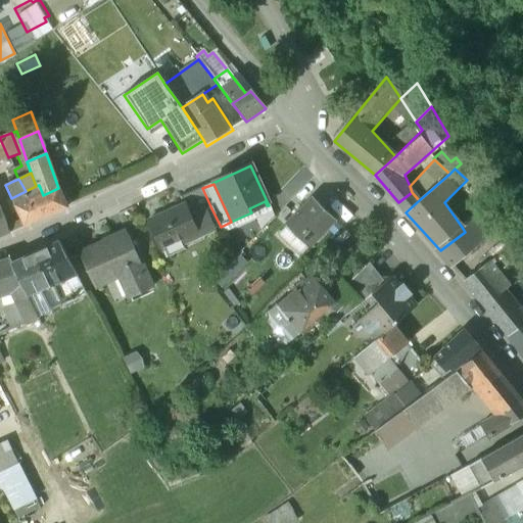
[(36,186),(26,191),(39,221),(67,208),(58,188),(43,195),(39,185),(36,186)]
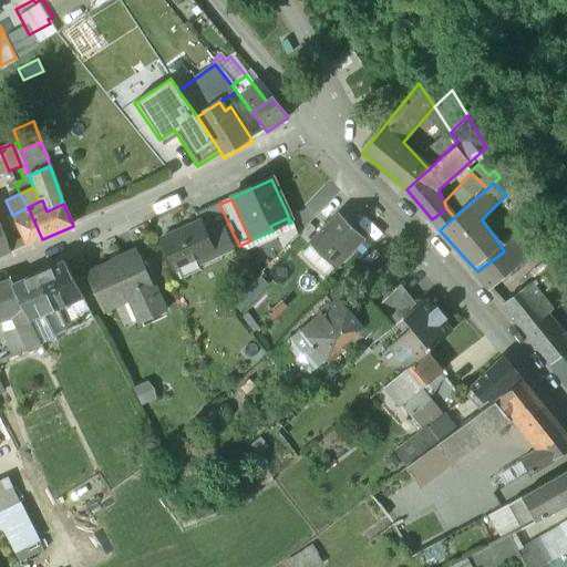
[(224,228),(229,226),(219,204),(196,214),(198,222),(200,220),(206,233),(223,225),(224,228)]
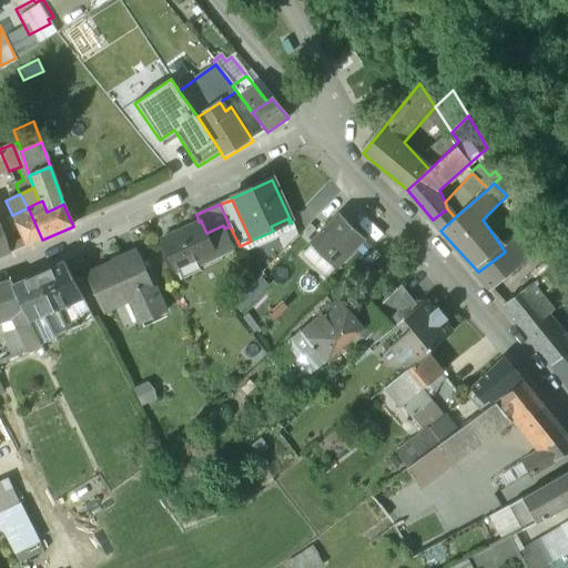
[(42,240),(28,208),(12,215),(27,246),(42,240)]
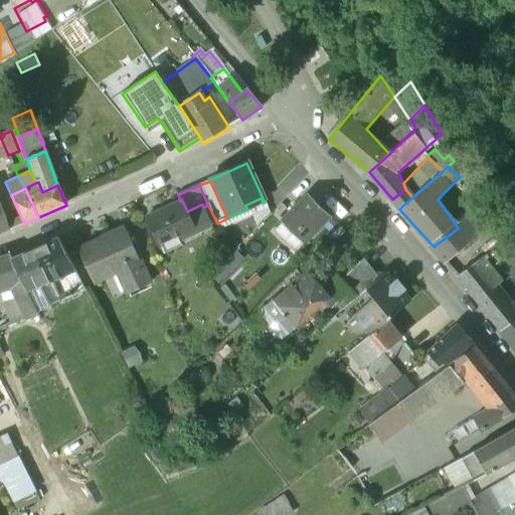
[(405,189),(392,199),(399,209),(412,197),(405,189)]
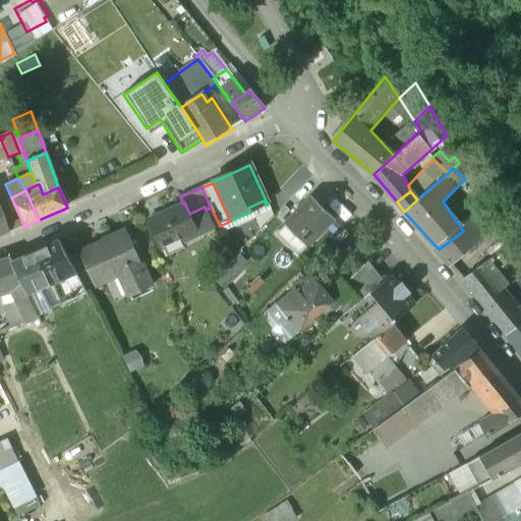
[(283,224),(309,249),(336,222),(310,196),(283,224)]
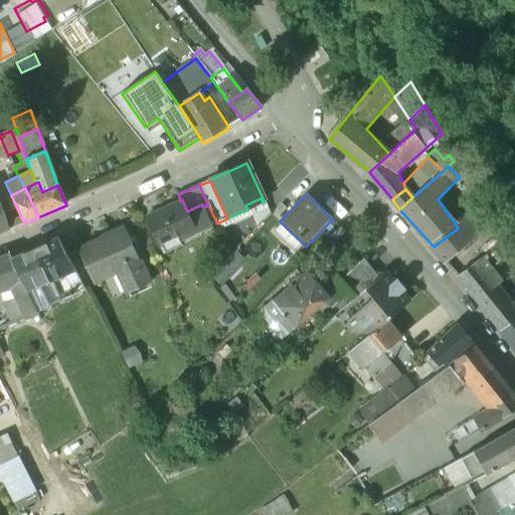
[(182,200),(180,201),(144,217),(159,250),(161,249),(162,251),(213,228),(203,207),(202,204),(187,211),(182,200)]
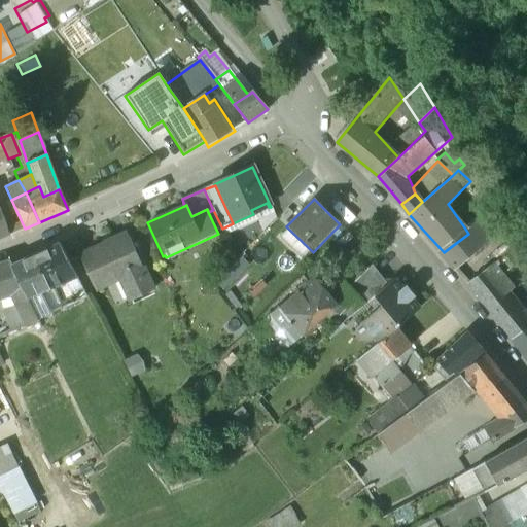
[(0,212),(0,238),(9,235),(0,212)]
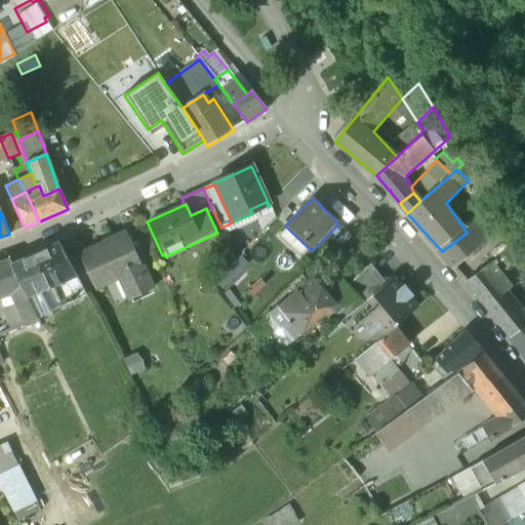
[(467,233),(442,251),(453,268),(468,256),(490,237),(475,220),(463,228),(467,233)]
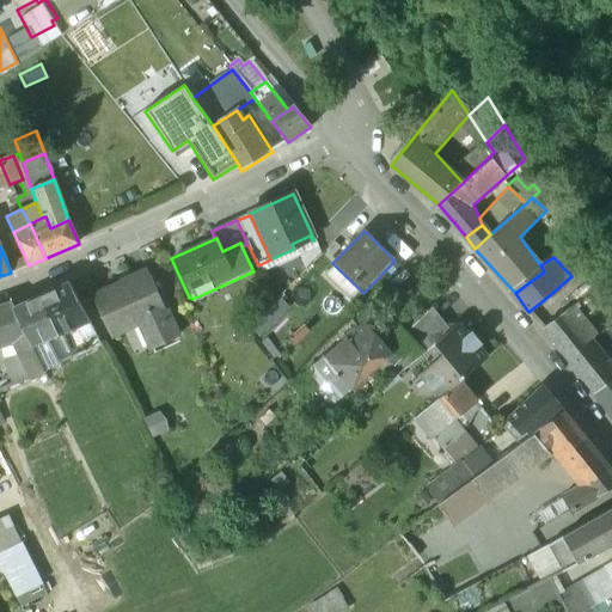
[(177,340),(147,271),(130,279),(132,281),(92,299),(109,337),(139,324),(152,350),(177,340)]
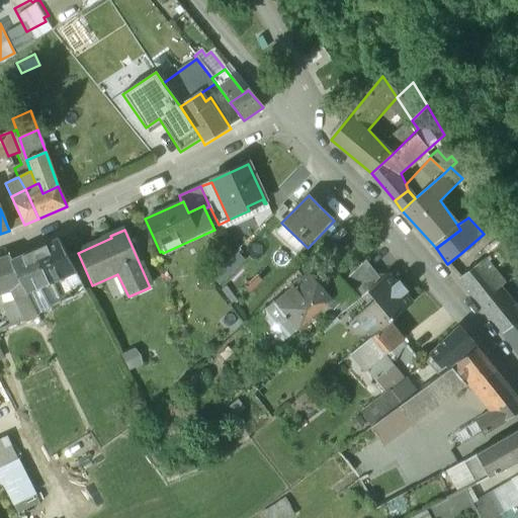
[(58,240),(36,250),(51,282),(62,278),(75,272),(58,240)]
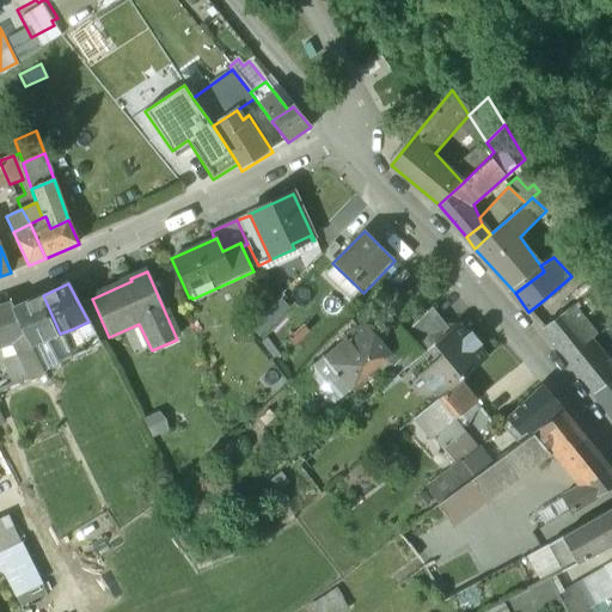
[(43,295),(13,308),(29,340),(31,347),(46,341),(60,334),(43,295)]
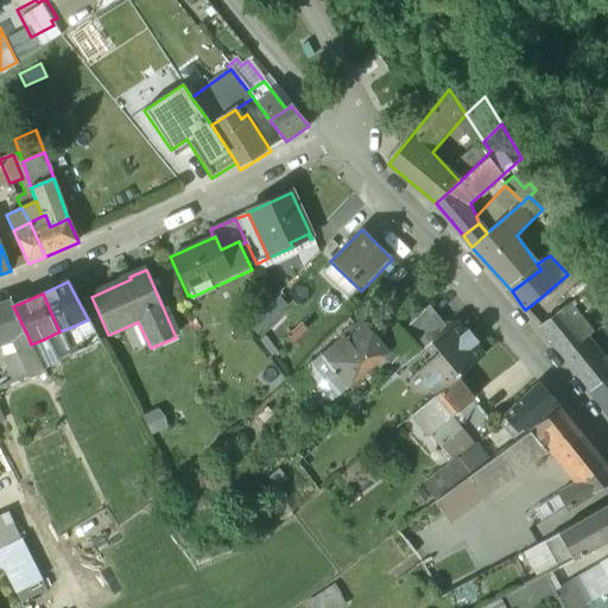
[(279,296),(251,323),(260,333),(289,306),(279,296)]
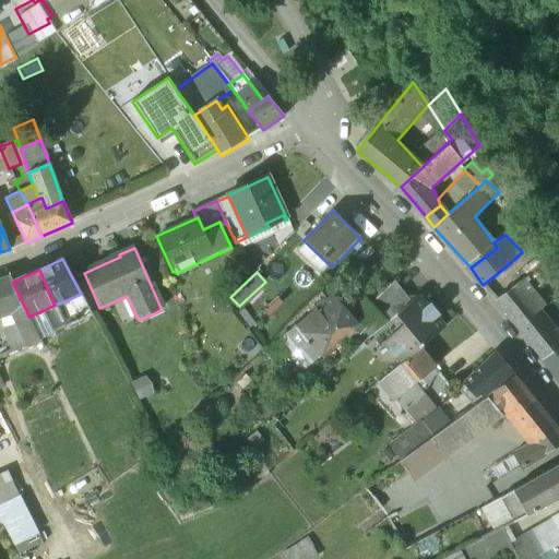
[(498,273),(483,285),(480,287),(494,302),(512,289),(498,273)]
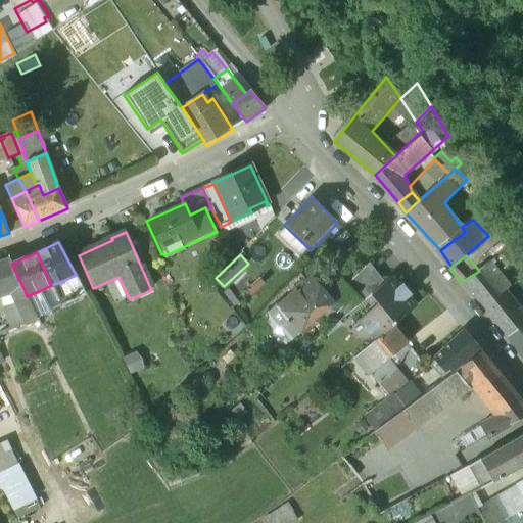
[(0,298),(11,295),(25,290),(11,264),(9,260),(0,263),(0,298)]
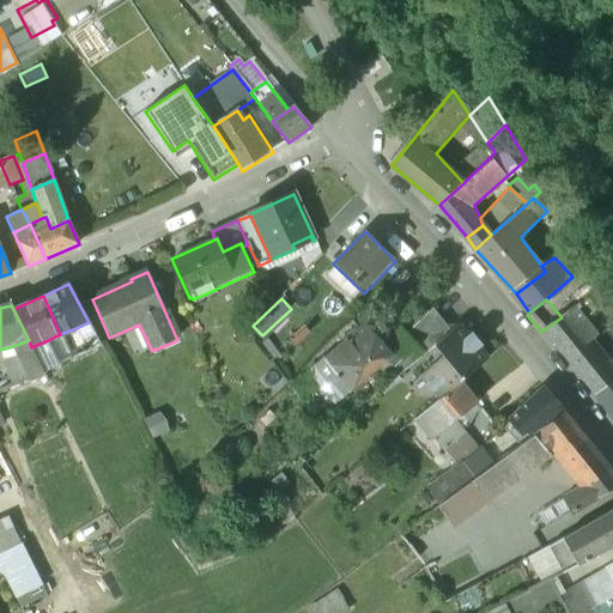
[(576,307),(562,317),(541,332),(593,396),(612,380),(612,358),(611,360),(594,339),(599,335),(576,307)]
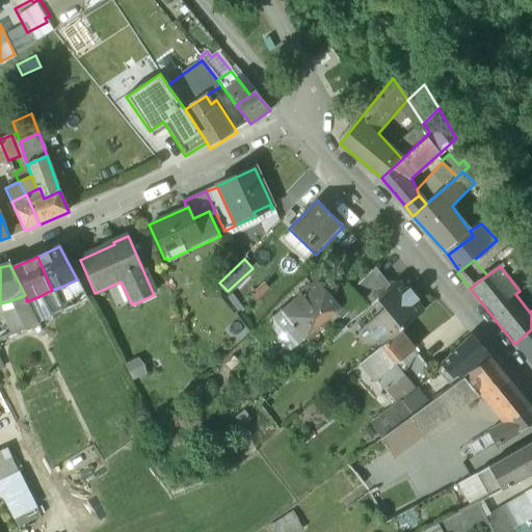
[(377,300),(386,293),(386,289),(370,273),(351,291),(368,308),(377,300)]
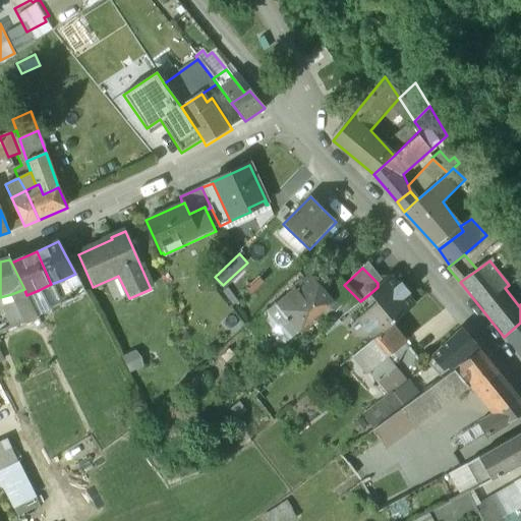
[(80,285),(75,274),(62,280),(67,291),(80,285)]
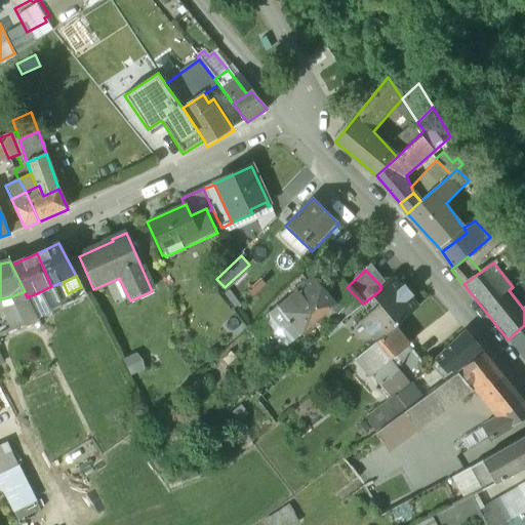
[(393,278),(386,285),(380,285),(380,289),(372,296),(380,306),(360,323),(377,342),(394,328),(418,309),(410,298),(413,296),(404,285),(401,288),(393,278)]
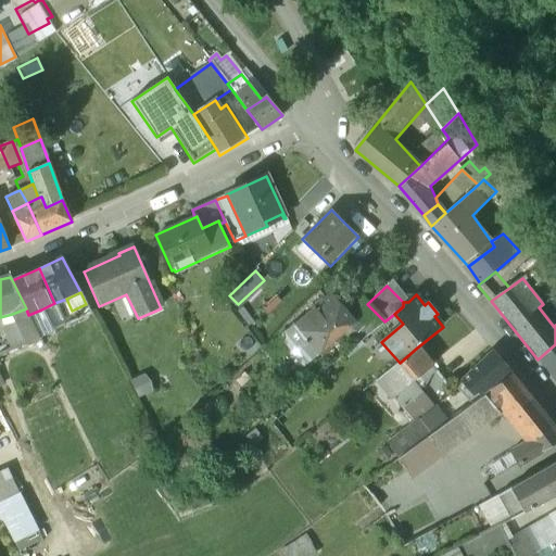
[(330,298),(316,311),(321,317),(324,320),(314,329),(328,346),(338,339),(352,326),(353,326),(351,321),(339,307),(330,298)]
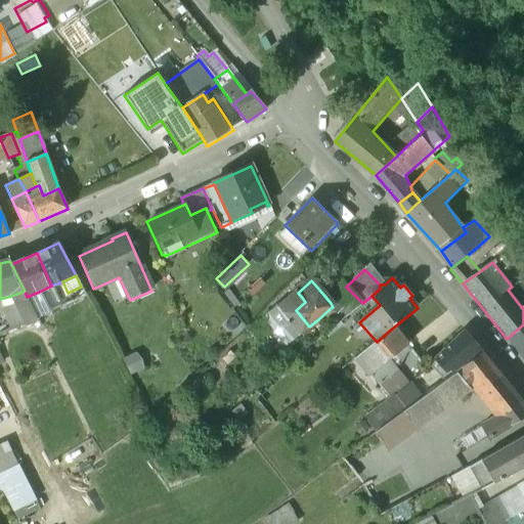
[(86,297),(81,287),(68,293),(73,303),(86,297)]
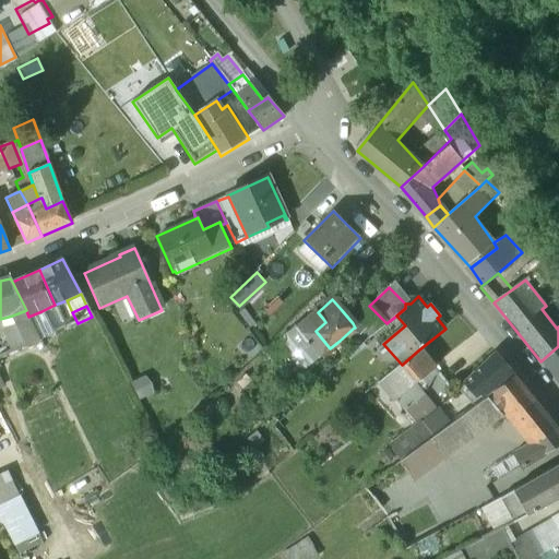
[(369,306),(353,323),(355,328),(354,328),(366,341),(387,323),(369,306)]
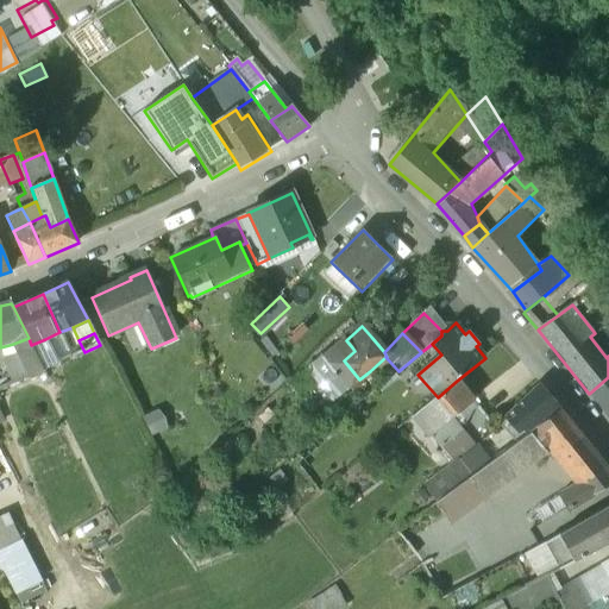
[(30,377),(44,370),(38,359),(31,345),(29,338),(13,344),(18,353),(29,375),(30,377)]
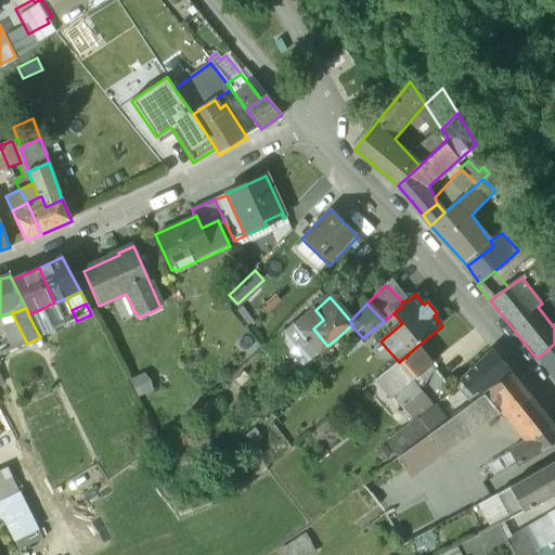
[(48,321),(41,309),(28,314),(35,327),(48,321)]
